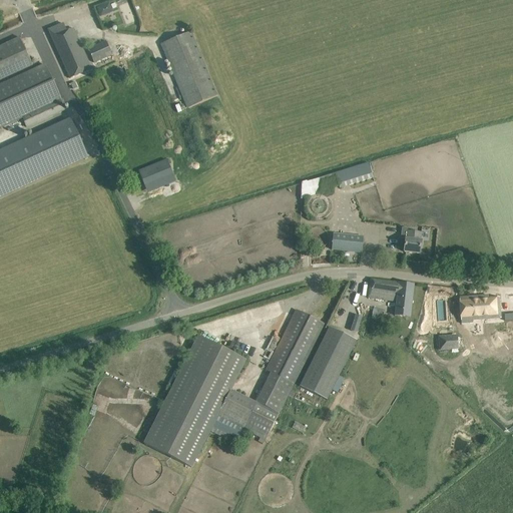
[(102,18),(114,12),(110,2),(97,7),(102,18)]
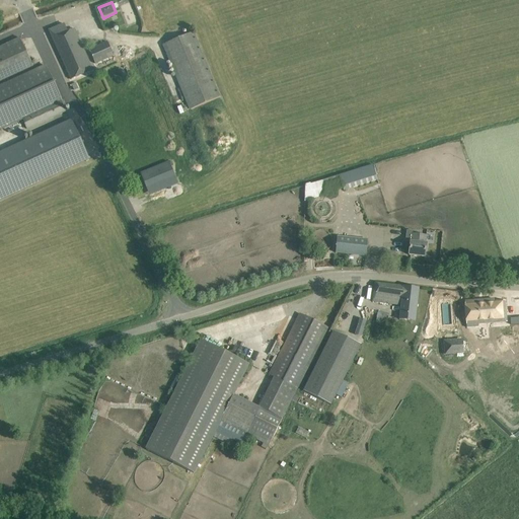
[(67,30),(64,23),(49,30),(71,80),(92,70),(74,29),(70,30),(67,30)]
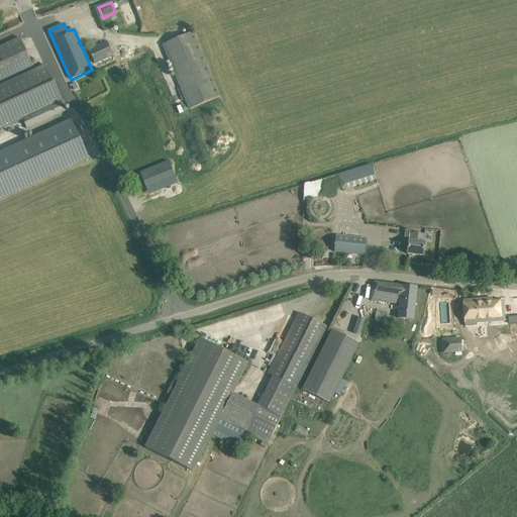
[(218,97),(192,32),(163,44),(189,109),(218,97)]
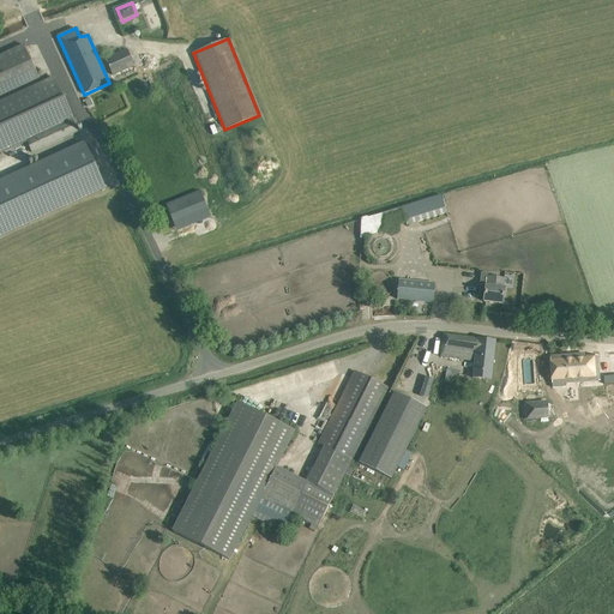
[(24,46),(0,56),(0,96),(38,78),(24,46)]
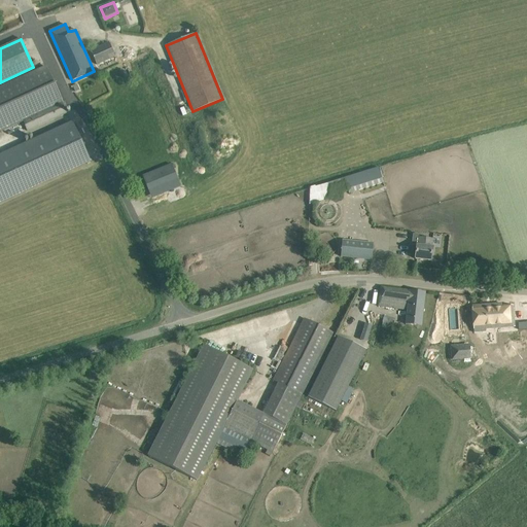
[(97,65),(115,57),(108,41),(90,49),(97,65)]
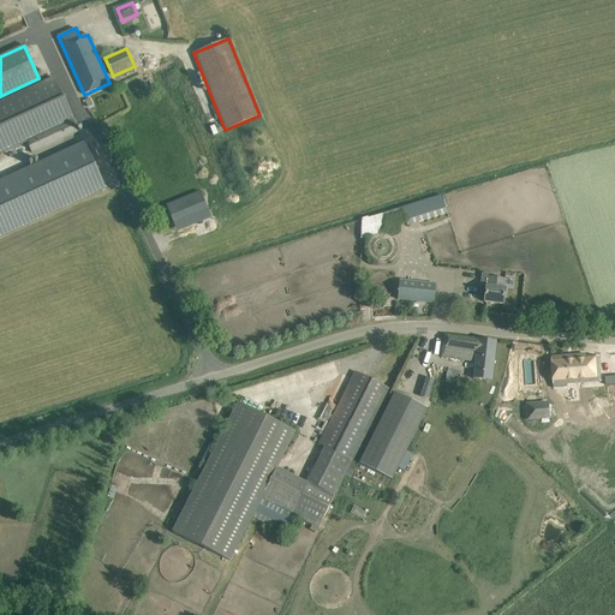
[(73,119),(54,78),(0,103),(0,154),(27,142),(33,153),(78,132),(72,120),(73,119)]
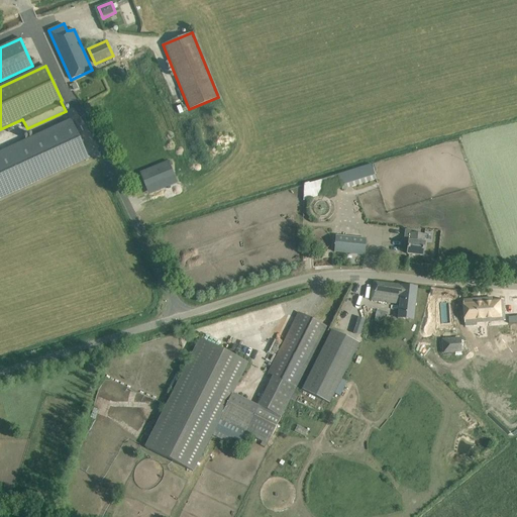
[(0,197),(88,158),(72,121),(0,153),(0,197)]
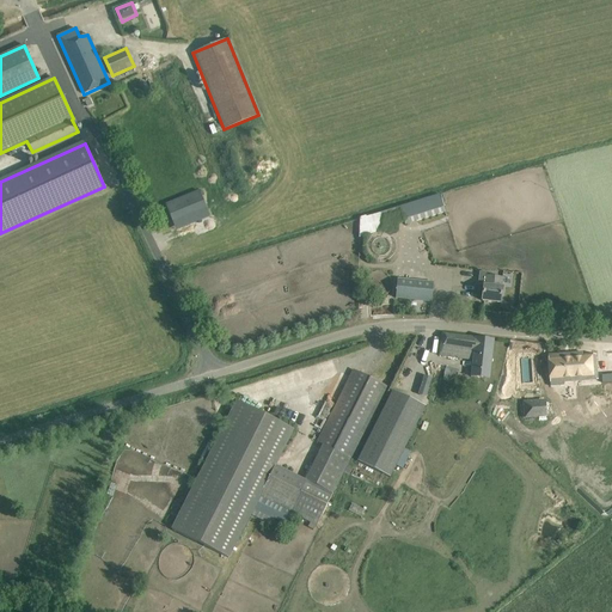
[(172,221),(206,208),(199,191),(165,204),(172,221)]
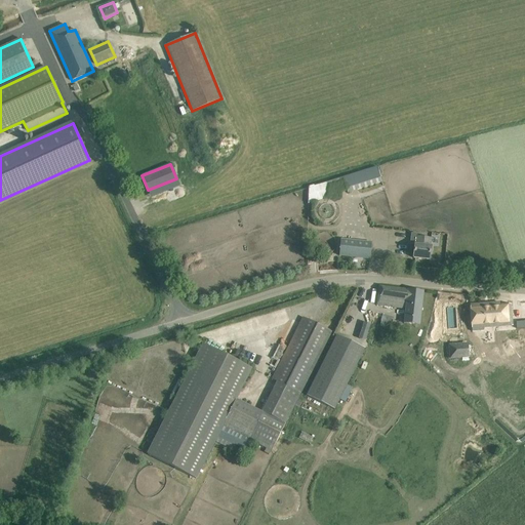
[(376,167),(342,178),(326,184),(328,197),(347,191),(347,193),(381,183),(376,167)]
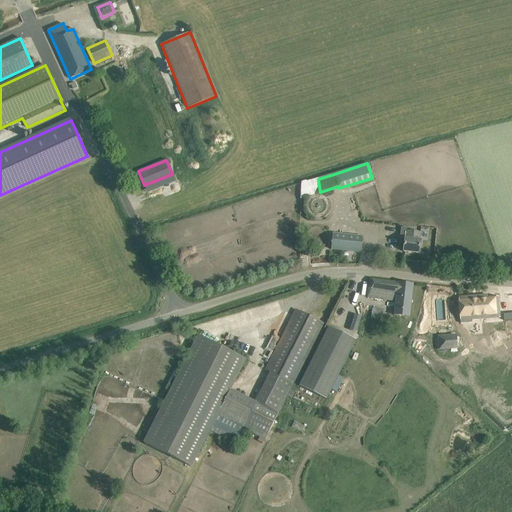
[(404,239),(403,252),(419,254),(420,240),(419,240),(420,232),(407,231),(407,228),(401,227),(400,238),(404,239)]
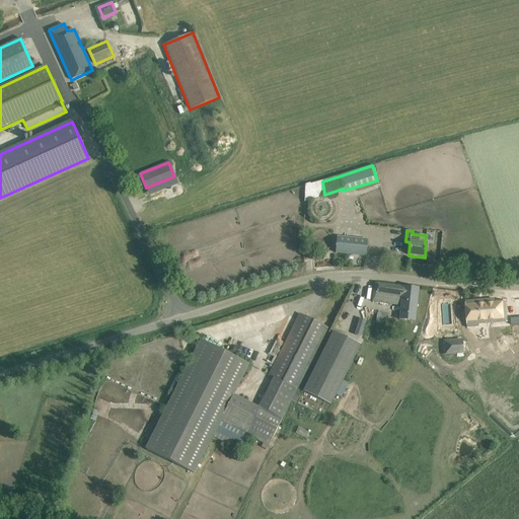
[(338,237),(337,242),(336,252),(366,256),(368,240),(338,237)]
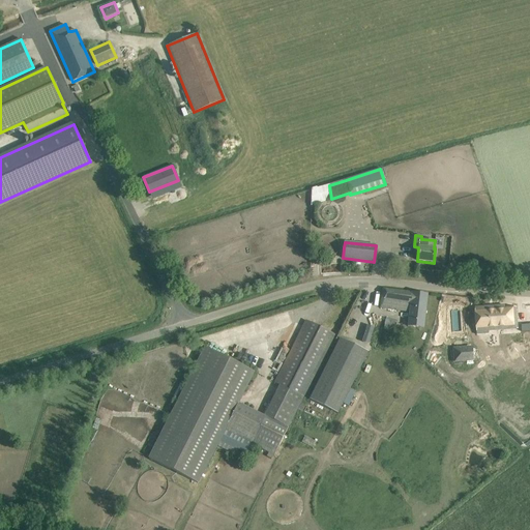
[(412,293),(383,289),(380,308),(409,313),(408,327),(423,328),(428,294),(412,293)]
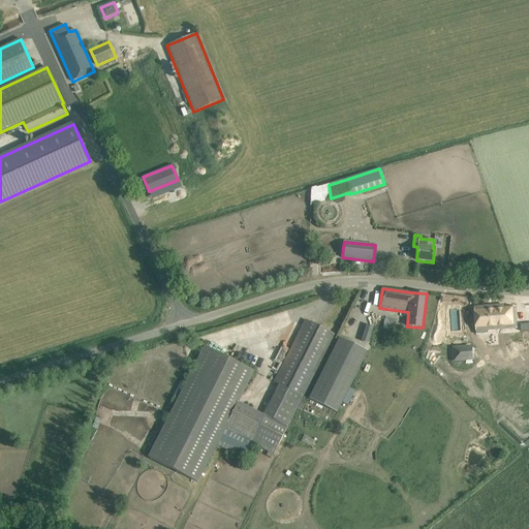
[(517,329),(516,317),(515,307),(503,308),(503,305),(473,307),(475,335),(488,334),(488,331),(517,329)]
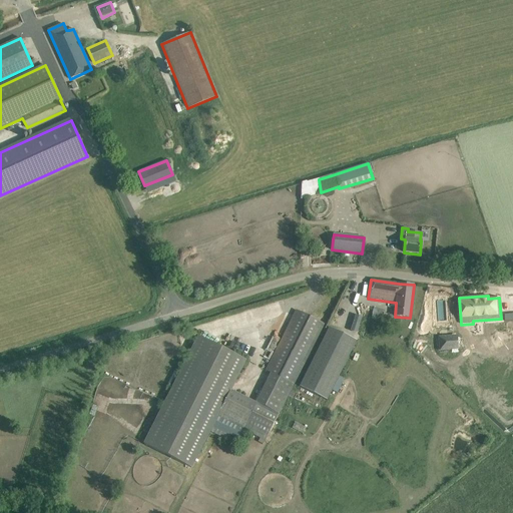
[(255,404),(279,415),(324,325),(296,311),(266,371),(271,373),(255,404)]
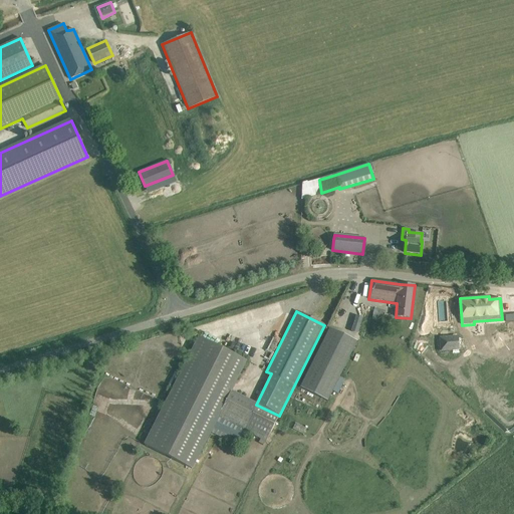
[(330,328),(325,337),(300,388),(327,402),(357,341),(330,328)]
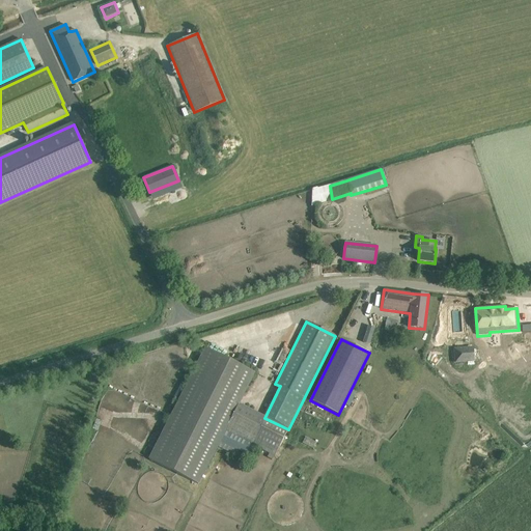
[(455,363),(474,362),(473,347),(454,350),(455,363)]
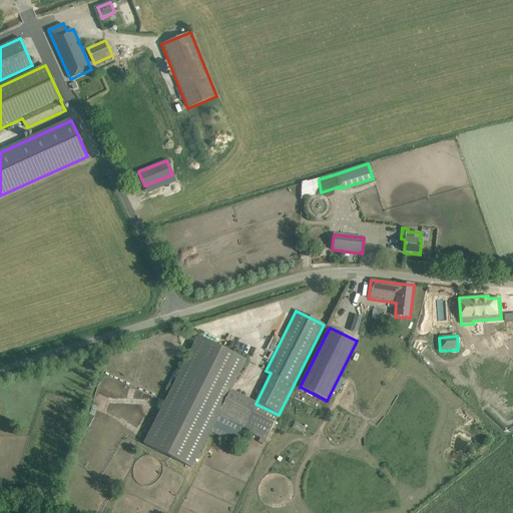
[(279,415),(255,404),(230,391),(245,361),(198,337),(144,444),(191,468),(217,416),(266,441),(279,415)]
